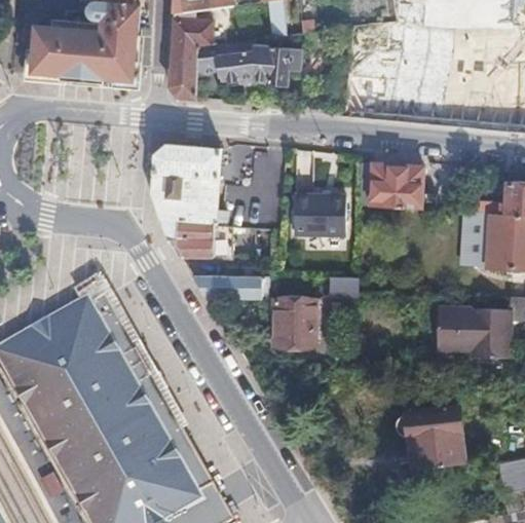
[(81,0),(82,2),(94,2),(94,10),(83,10),(80,11),(78,13),(78,20),(80,24),(84,26),(92,26),(92,37),(32,34),(30,38),(29,39),(25,38),(24,80),(98,84),(125,85),(130,0),(81,0)]
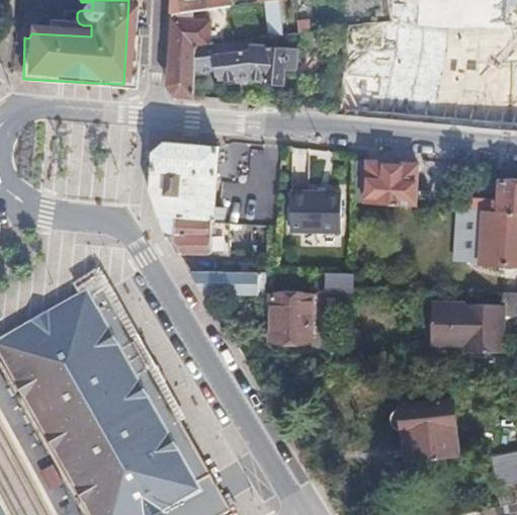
[(230,7),(229,0),(171,0),(171,14),(230,7)]
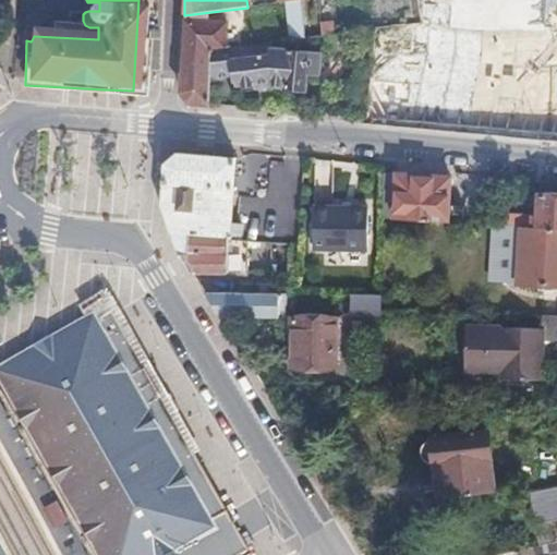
[(275,0),(279,20),(302,14),(298,0),(275,0)]
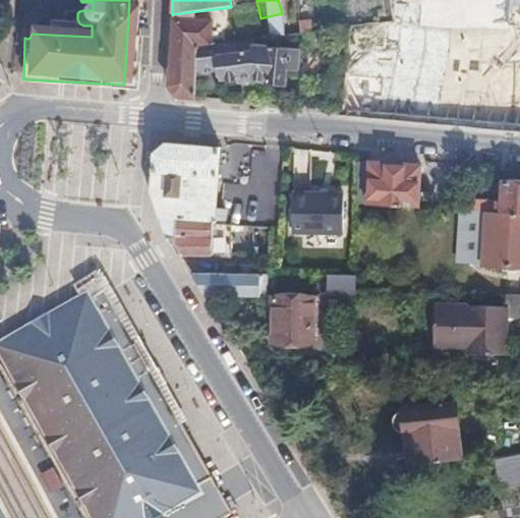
[(519,0),(379,0),(338,117),(519,127),(519,0)]
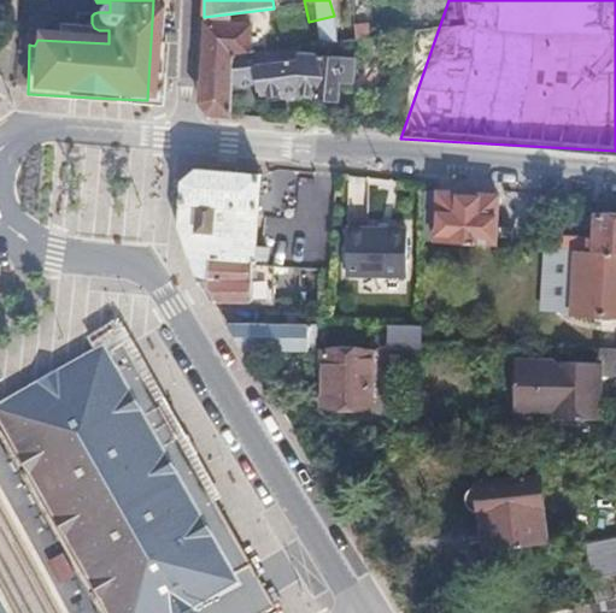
[(250,53),(250,24),(204,23),(200,105),(209,113),(229,116),(230,86),(232,54),(250,53)]
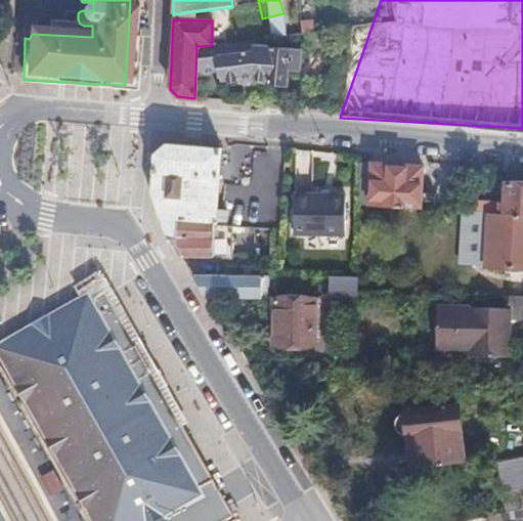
[(297,69),(299,52),(255,48),(255,39),(212,45),(197,46),(195,73),(217,75),(218,78),(222,79),(222,82),(284,86),(286,68),(297,69)]
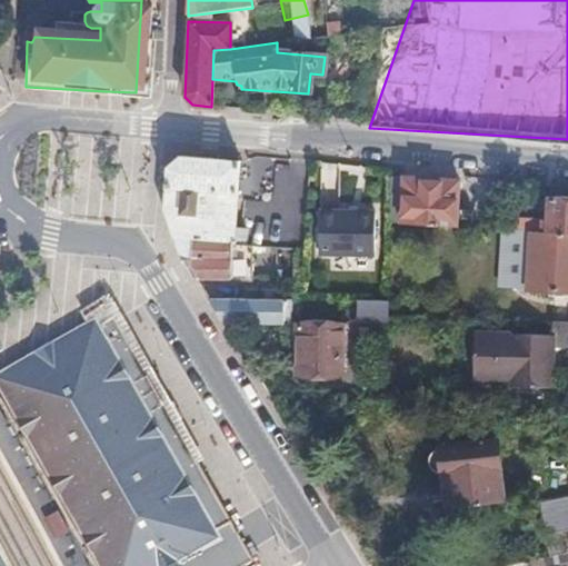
[(231,244),(238,161),(210,159),(181,157),(175,164),(167,169),(163,208),(163,210),(170,230),(173,238),(231,244)]
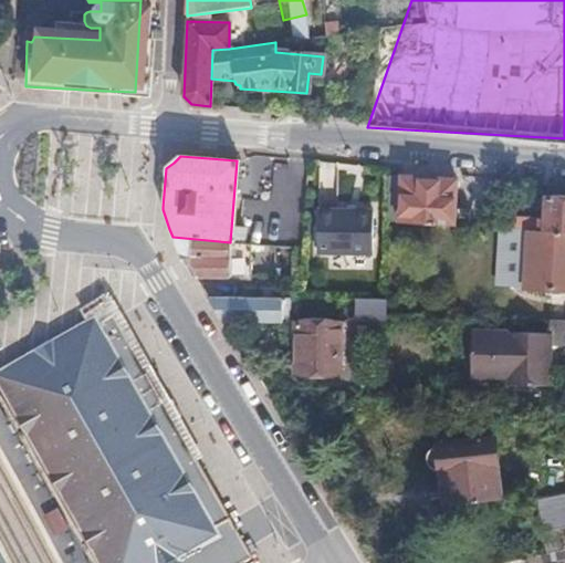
[(270,194),(289,194),(290,167),(270,166),(270,194)]
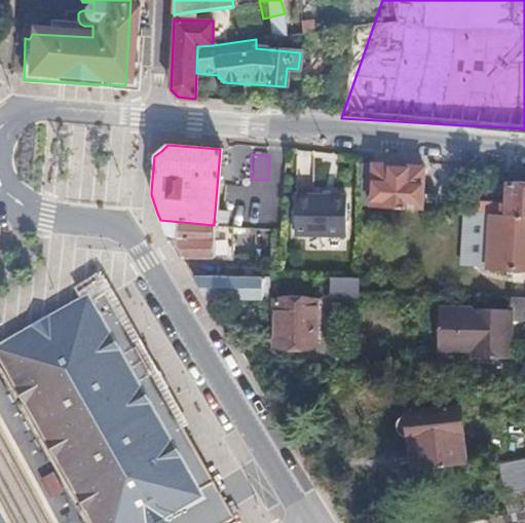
[(421,211),(423,169),(398,166),(371,164),(369,207),(421,211)]
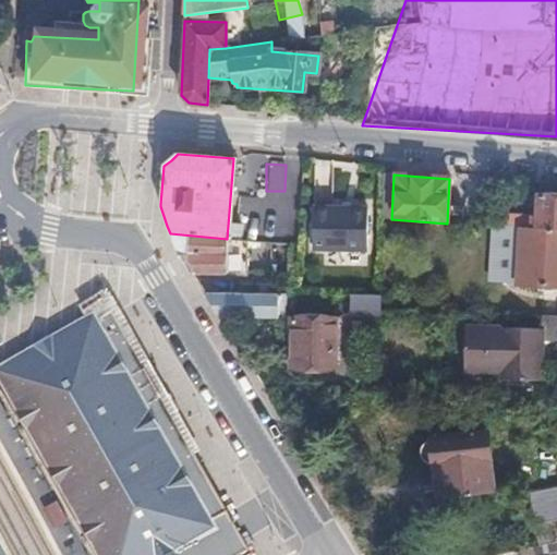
[(556,197),(536,196),(534,228),(556,229),(556,197)]
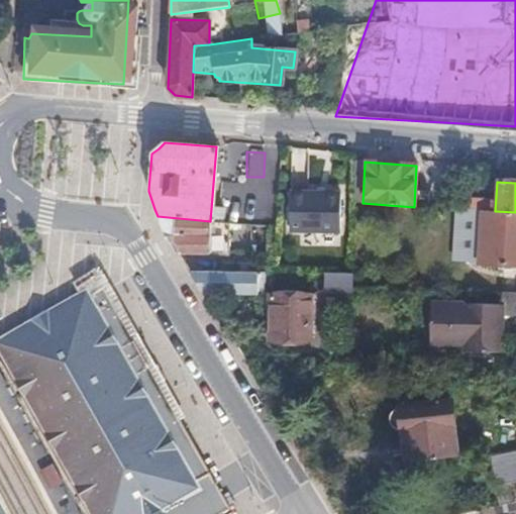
[(337,234),(338,195),(289,193),(287,232),(337,234)]
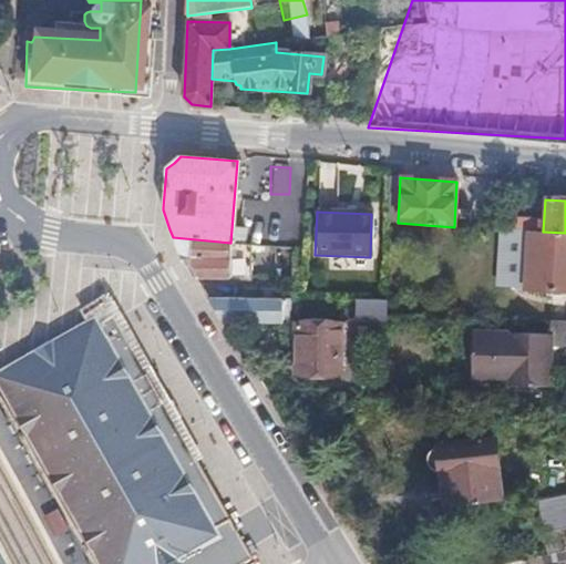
[(565,291),(565,233),(543,232),(498,229),(495,287),(565,291)]
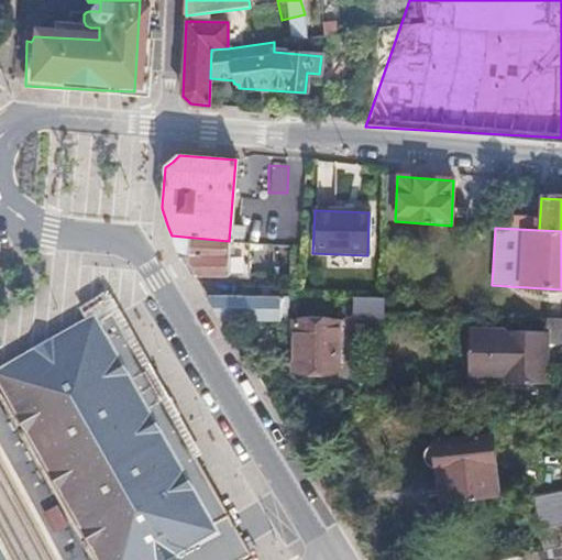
[(226,274),(229,241),(172,235),(178,257),(184,257),(193,272),(226,274)]
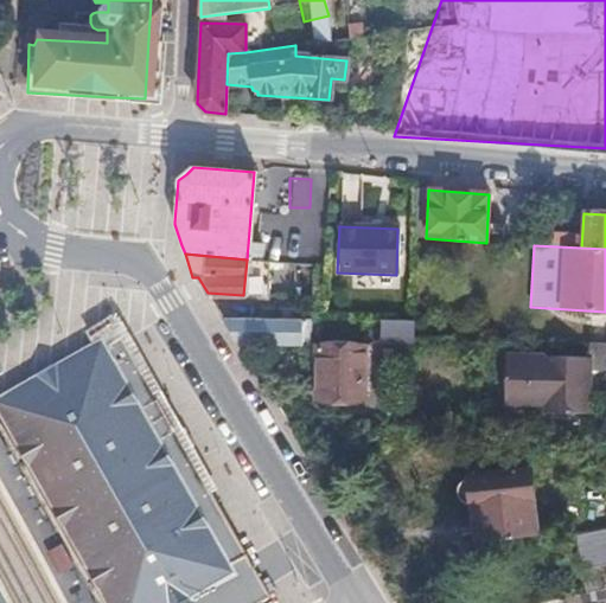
[(265,297),(268,261),(247,260),(243,295),(265,297)]
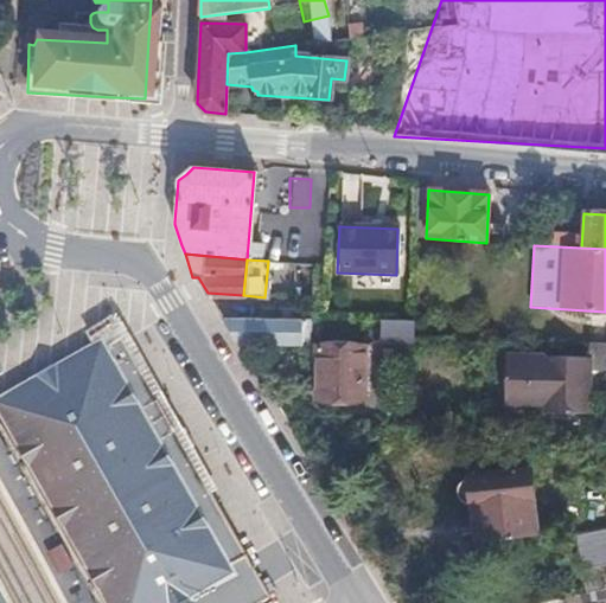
[(310,346),(311,320),(221,316),(238,344),(310,346)]
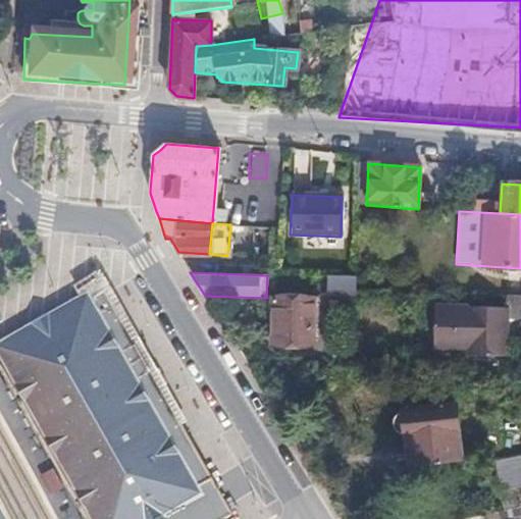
[(327,294),(356,295),(357,273),(327,273),(327,294)]
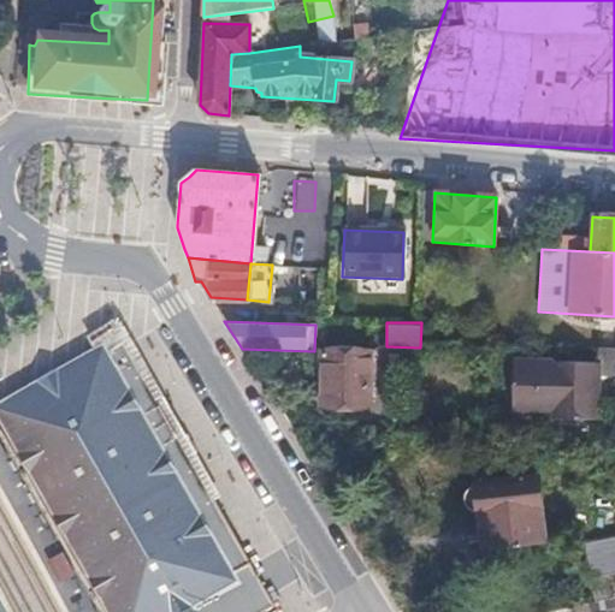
[(11,426),(57,501),(71,529),(118,611),(261,611),(276,604),(262,582),(147,380),(129,348),(124,339),(99,354),(3,409),(11,426)]
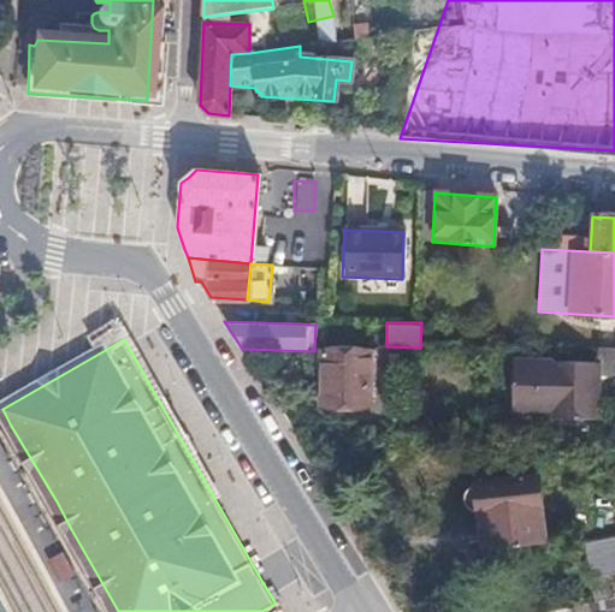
[(94,345),(0,398),(0,404),(3,409),(99,354),(94,345)]
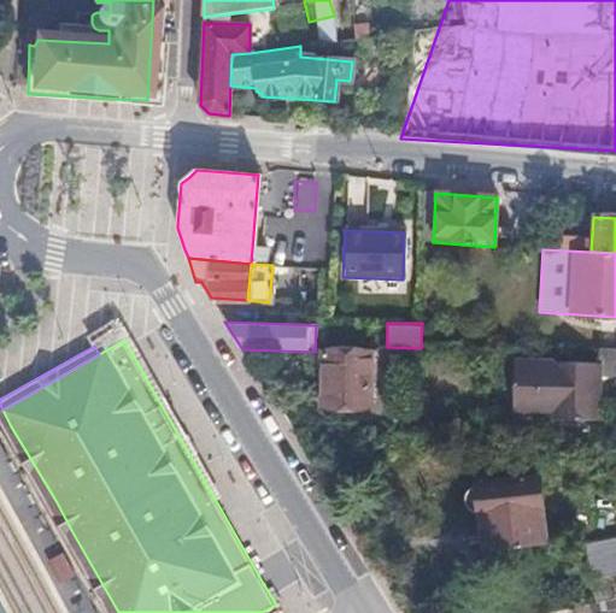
[(596,420),(596,377),(615,376),(615,349),(596,349),(596,365),(511,365),(511,412),(562,412),(562,420),(596,420)]
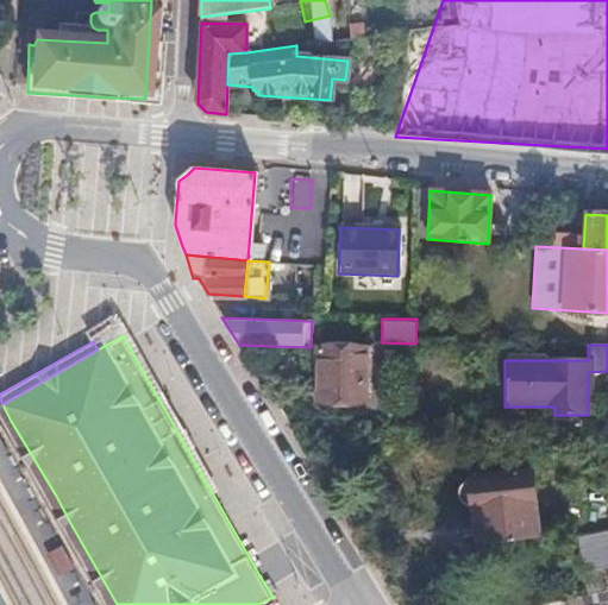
[(368,402),(369,350),(320,347),(319,402),(368,402)]
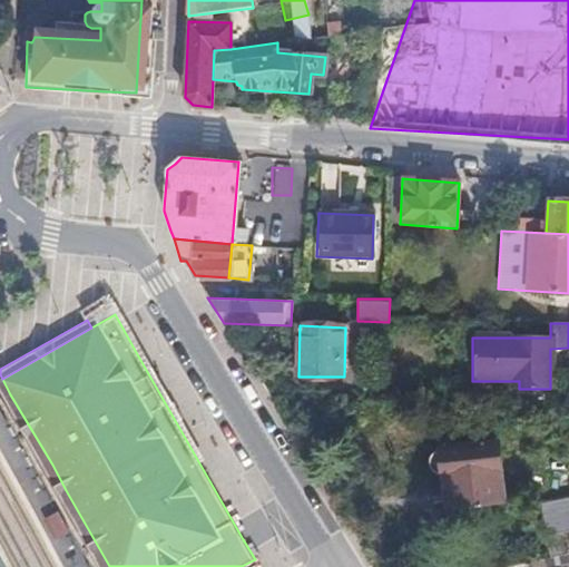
[(501,502),(496,443),(442,449),(437,451),(432,453),(429,458),(428,463),(429,468),(432,472),(442,476),(445,509),(501,502)]
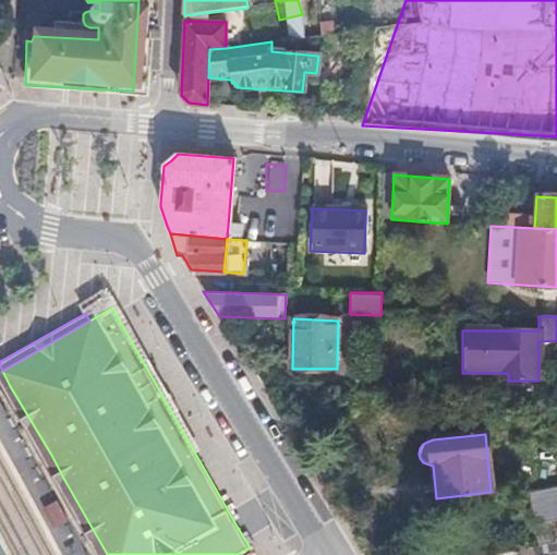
[(556,485),(523,492),(529,525),(556,519),(556,485)]
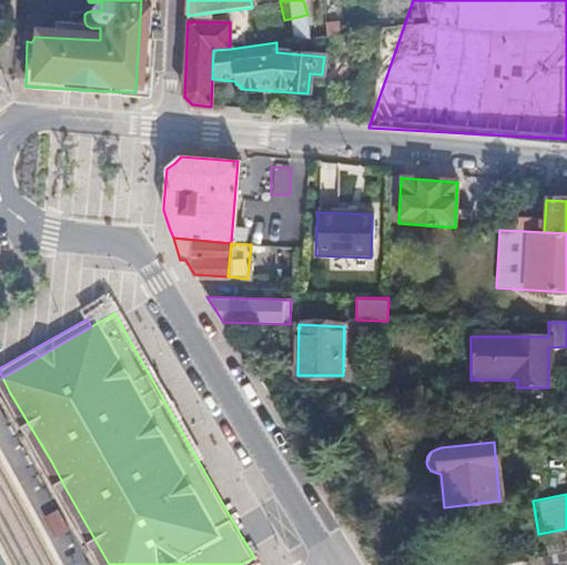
[(38,522),(47,542),(63,534),(54,514),(38,522)]
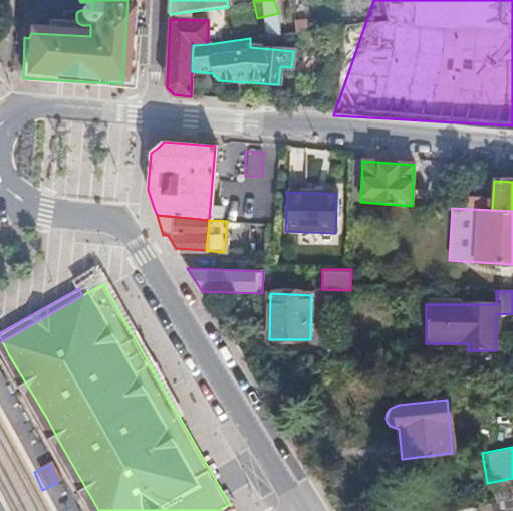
[(512,500),(512,479),(491,483),(496,503),(512,500)]
